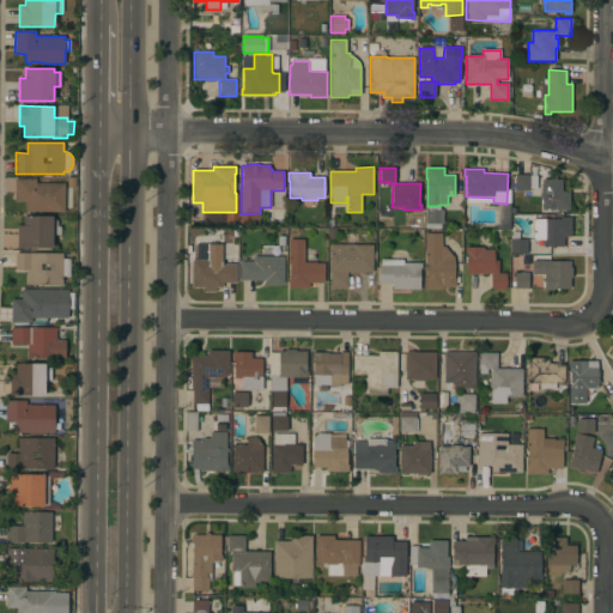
[(529,175),(529,190),(515,190),(515,175),(529,175)]
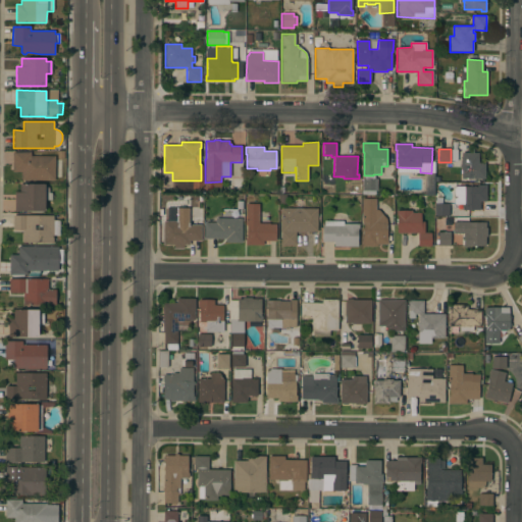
[(31,152),(31,156),(55,156),(55,160),(61,160),(61,177),(55,177),(55,180),(21,180),(21,172),(12,171),(12,152),(31,152)]
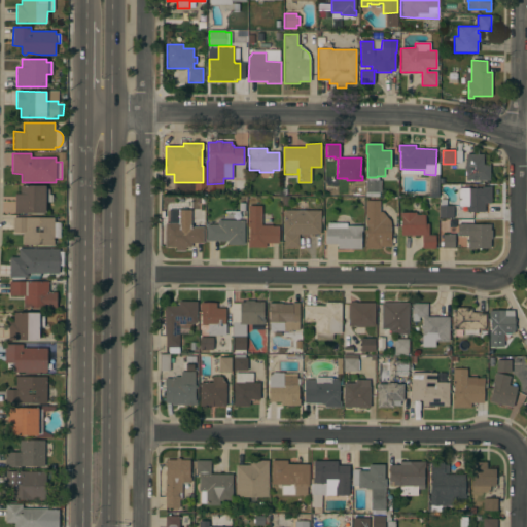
[(483,154),(483,165),(490,165),(489,180),(466,180),(466,170),(464,170),(464,162),(466,162),(466,154),(483,154)]
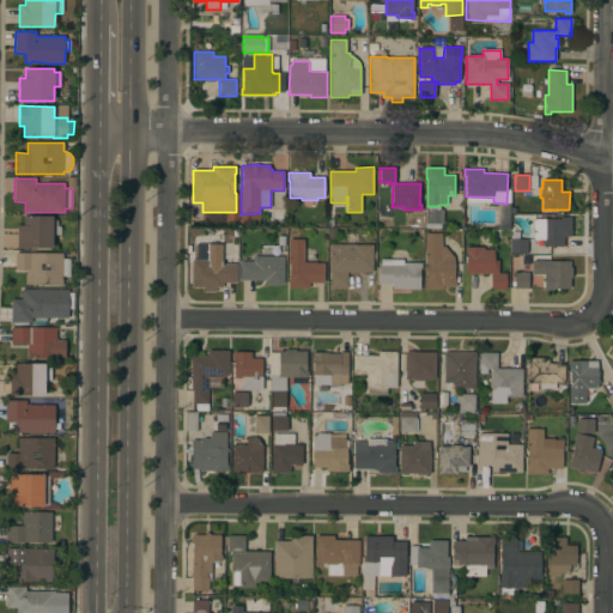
[(443,210),(443,224),(425,224),(425,210),(443,210)]
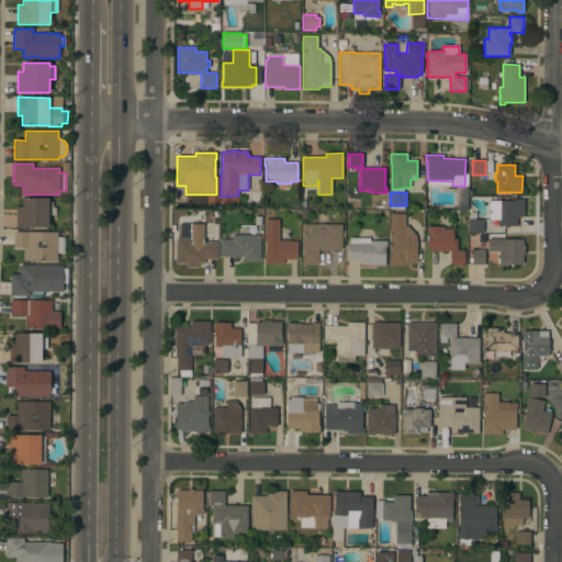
[(48,199),(48,202),(53,202),(53,208),(56,208),(56,215),(48,215),(48,227),(17,227),(17,206),(21,206),(21,199),(48,199)]
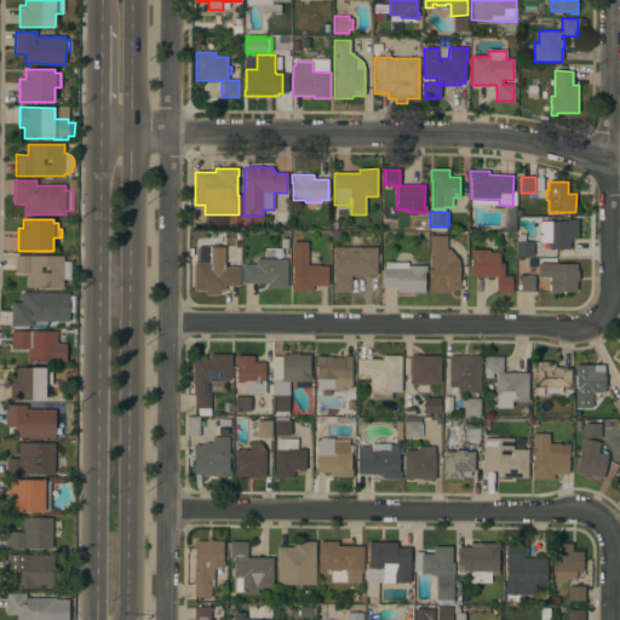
[(566,222),(566,220),(578,220),(578,239),(569,239),(569,251),(549,250),(545,248),(540,246),(540,242),(539,242),(540,222),(566,222)]
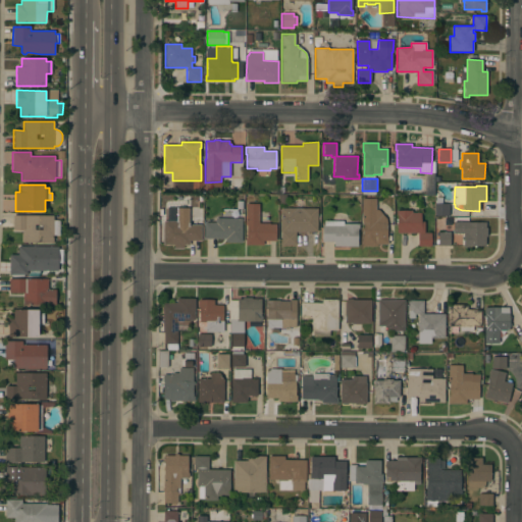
[(375,199),(375,210),(379,210),(386,219),(386,237),(387,237),(387,245),(377,245),(377,247),(362,247),(362,238),(363,238),(363,224),(361,224),(362,199),(375,199)]
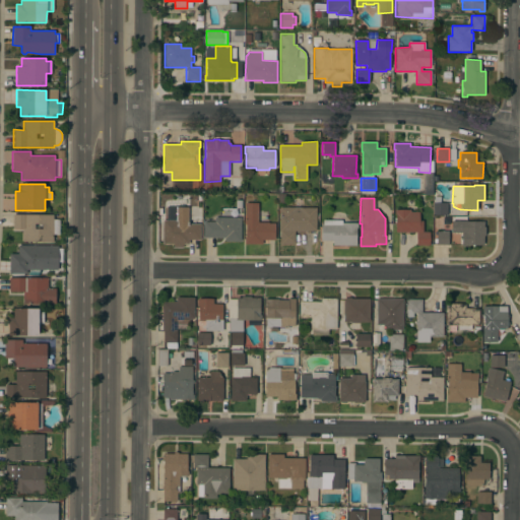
[(258,222),(268,222),(268,223),(275,223),(275,240),(262,240),(262,245),(244,245),(244,237),(246,237),(246,225),(245,225),(245,203),(258,203),(258,222)]
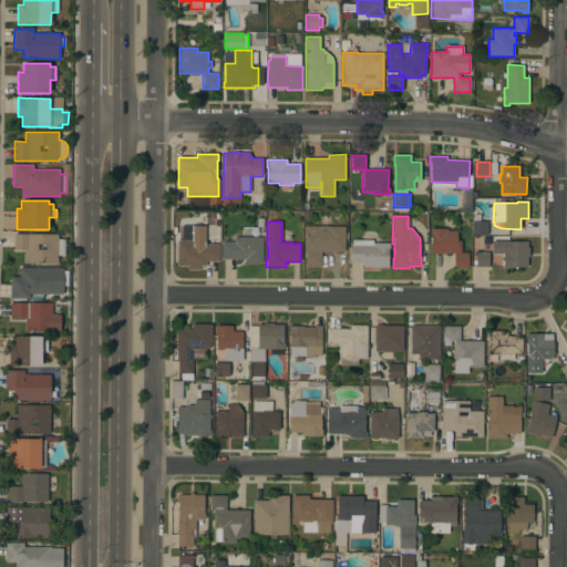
[(487,222),(487,234),(472,234),(472,222),(487,222)]
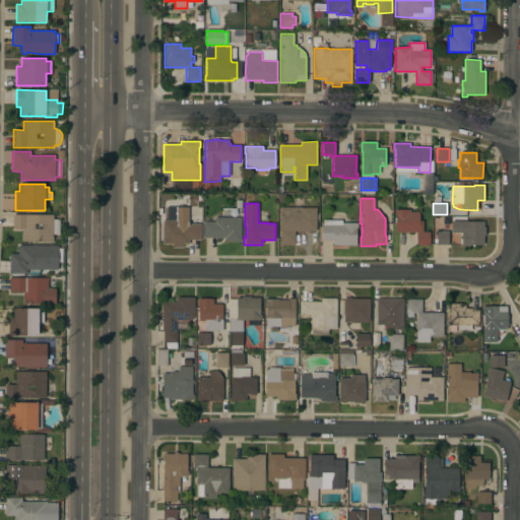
[(188,207),(188,215),(200,215),(200,240),(189,240),(189,244),(183,244),(183,248),(173,248),(173,244),(163,244),(163,220),(170,220),(170,213),(176,213),(176,207),(188,207)]
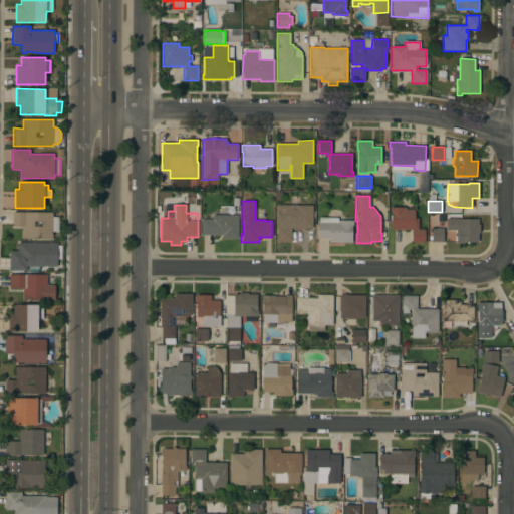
[(312,228),(291,228),(291,241),(277,241),(277,228),(276,228),(276,205),(297,205),(297,206),(312,206),(312,228)]
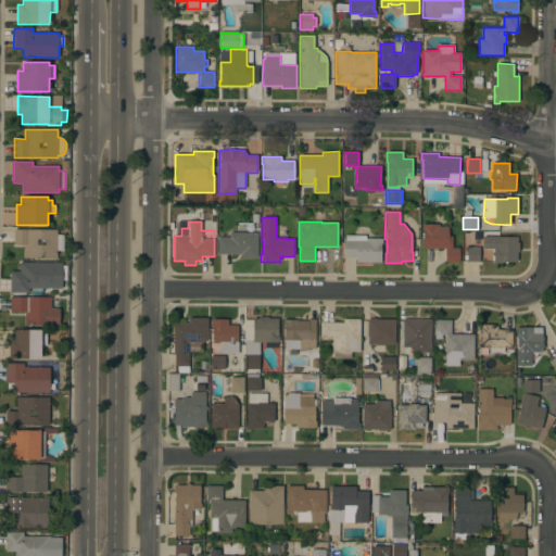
[(439,225),(439,227),(449,227),(449,237),(452,237),(452,249),(459,249),(459,263),(445,263),(445,249),(422,248),(422,229),(421,229),(421,225),(439,225)]
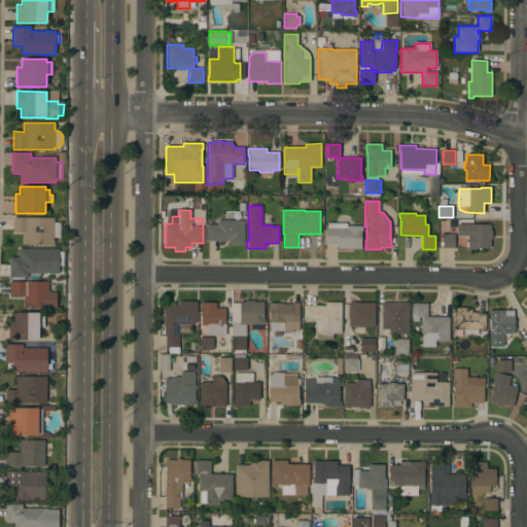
[(54,218),(54,222),(61,222),(60,238),(54,238),(54,245),(23,245),(23,232),(12,232),(13,217),(54,218)]
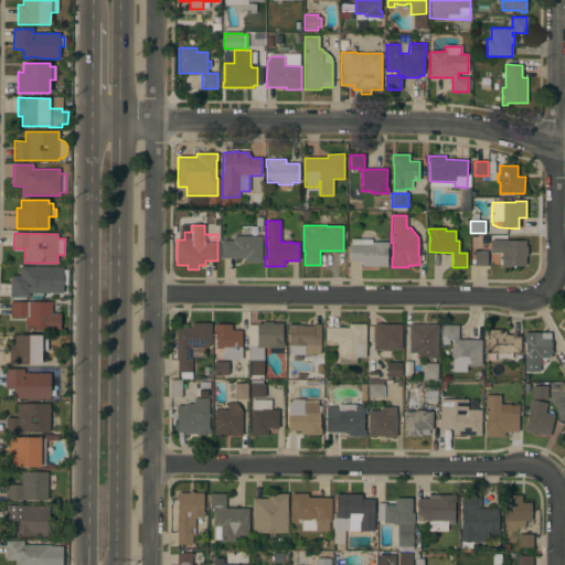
[(262,236),(262,263),(244,263),(244,258),(221,258),(221,241),(234,241),(234,236),(262,236)]
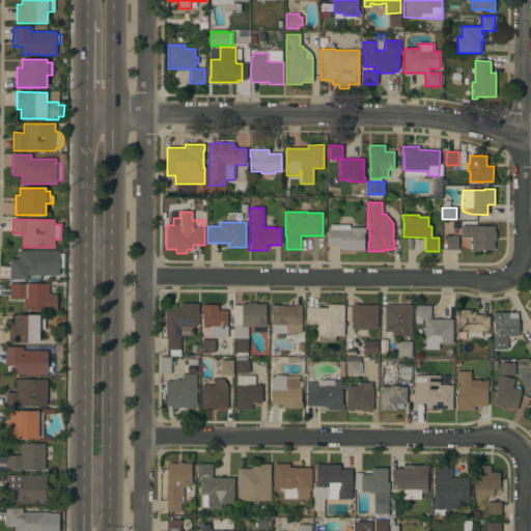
[(350,225),(350,228),(365,228),(365,233),(364,233),(364,251),(340,251),(340,246),(328,246),(328,229),(330,229),(330,225),(350,225)]
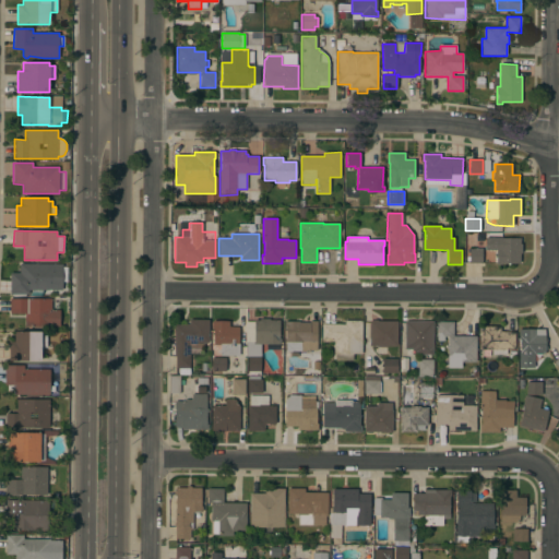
[(522,238),(522,263),(501,263),(501,265),(496,264),(496,250),(492,250),(492,238),(522,238)]
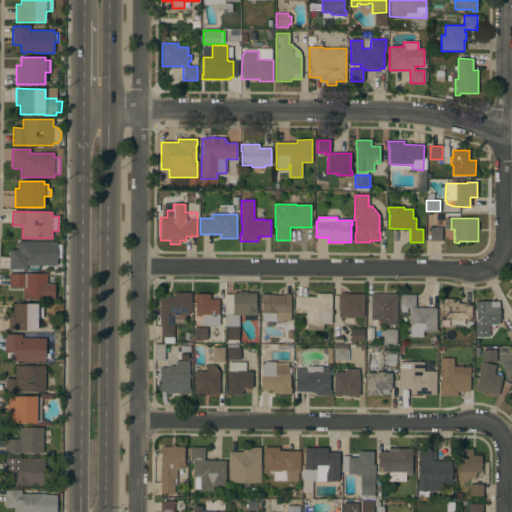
[(441,228),(441,241),(429,241),(429,228),(441,228)]
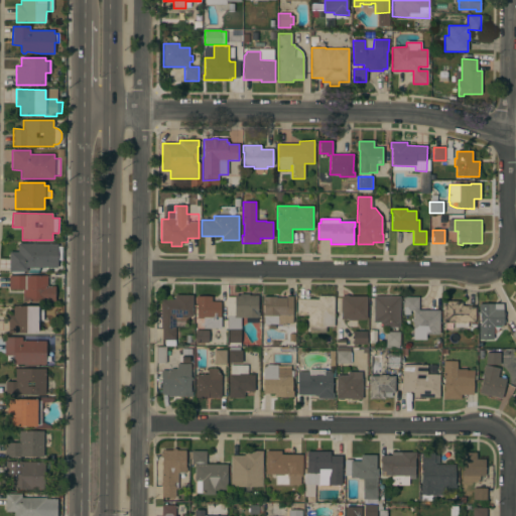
[(57,244),(57,246),(61,246),(61,260),(57,260),(57,268),(27,268),(27,271),(9,271),(9,252),(18,252),(18,244),(57,244)]
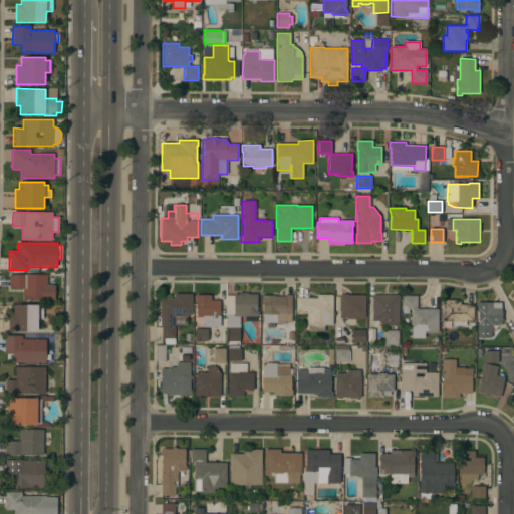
[(47,275),(47,285),(55,285),(55,300),(23,300),(23,288),(9,288),(9,274),(47,275)]
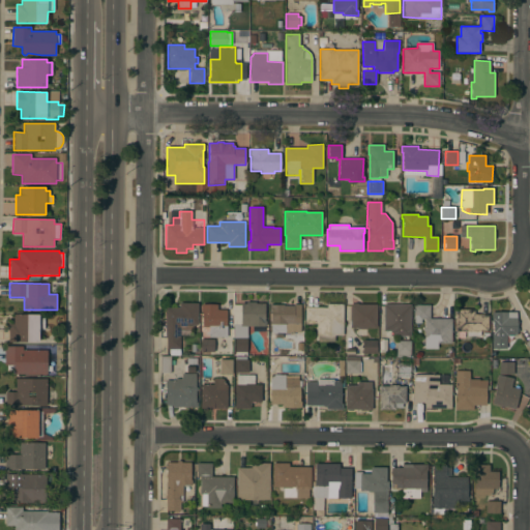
[(246,303),(246,301),(256,301),(256,303),(265,303),(265,321),(266,321),(266,326),(241,326),(241,303),(246,303)]
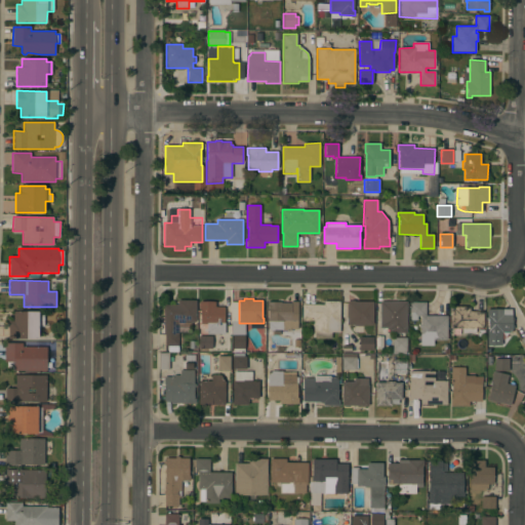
[(196,300),(196,322),(191,322),(190,326),(178,326),(178,352),(168,352),(168,346),(164,346),(164,334),(163,334),(164,305),(177,305),(177,300),(196,300)]
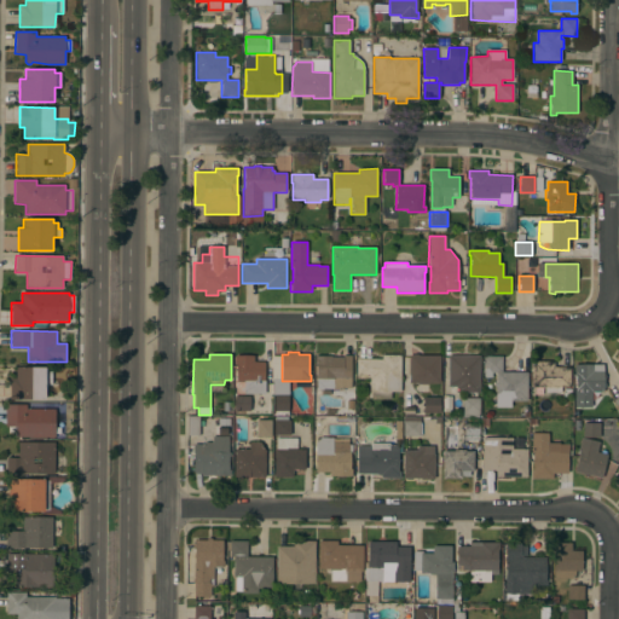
[(440,356),(440,383),(428,383),(428,385),(418,385),(418,383),(409,383),(409,356),(412,356),(414,354),(417,354),(418,356),(440,356)]
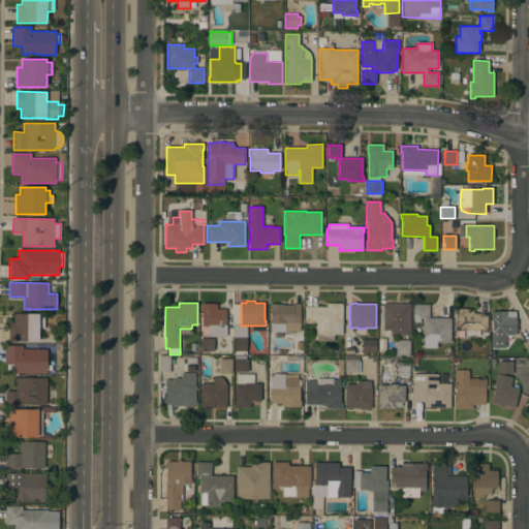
[(217,304),(217,309),(225,309),(225,324),(226,324),(226,337),(209,337),(208,327),(201,327),(201,312),(200,312),(200,304),(217,304)]
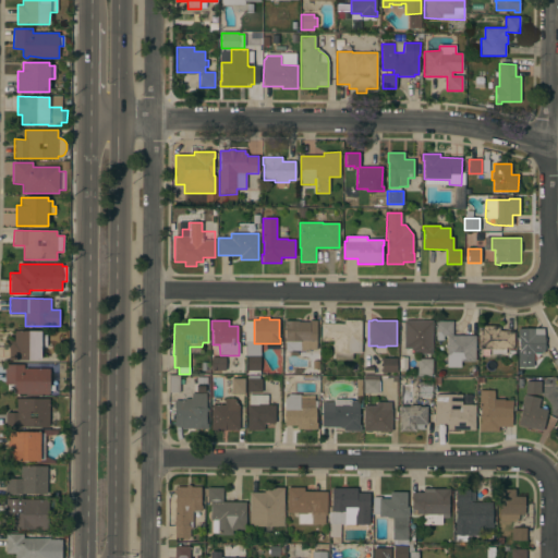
[(299,320),(299,323),(310,323),(310,320),(316,320),(316,350),(310,350),(310,351),(300,351),(300,349),(296,349),(296,343),(294,343),(294,341),(284,341),(284,326),(283,326),(283,320),(299,320)]
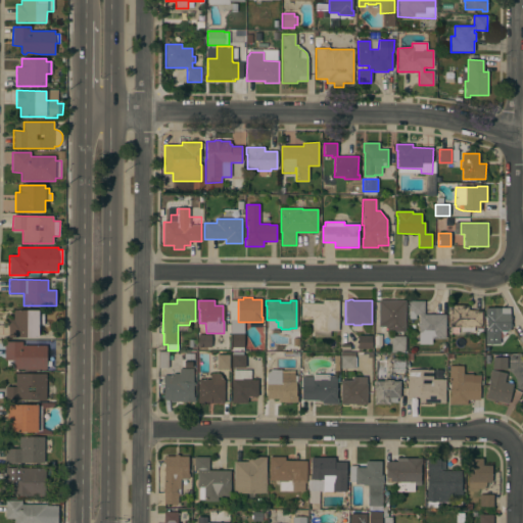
[(339,300),(338,331),(330,331),(330,337),(314,337),(314,331),(312,331),(312,320),(300,320),(301,303),(323,303),(323,300),(339,300)]
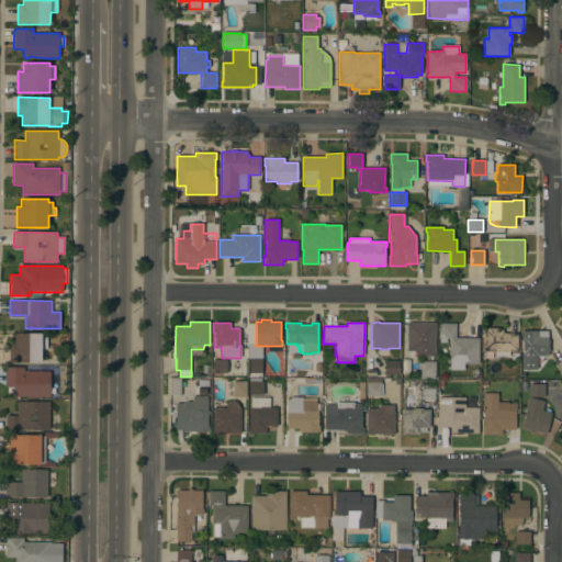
[(435,323),(435,357),(414,357),(414,351),(407,351),(407,344),(404,344),(404,333),(407,333),(407,323),(435,323)]
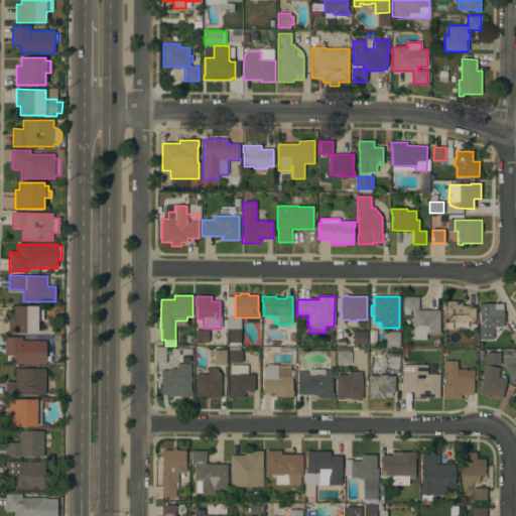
[(418,297),(418,310),(439,310),(439,334),(425,334),(425,340),(413,340),(413,310),(410,310),(410,314),(404,314),(404,297),(418,297)]
